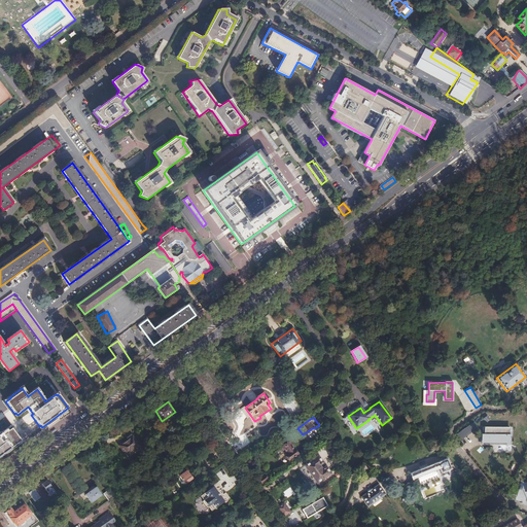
[(473,422),(456,434),(461,441),(478,427),(473,422)]
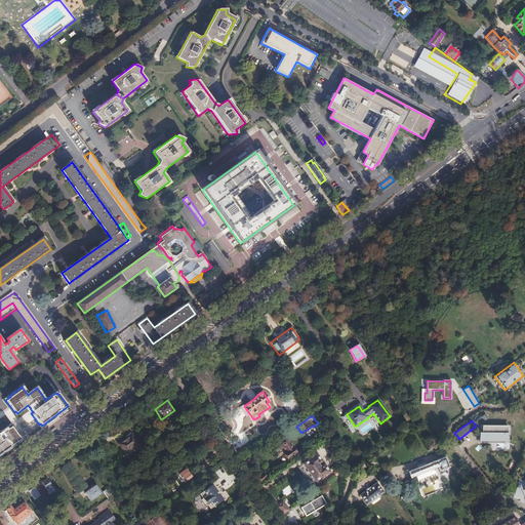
[(0,455),(22,441),(11,427),(8,429),(6,428),(0,432),(0,455)]
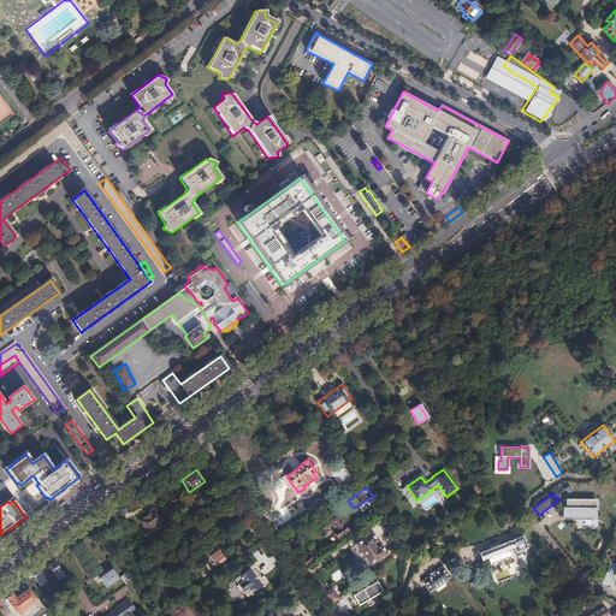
[(563,516),(591,516),(591,508),(594,508),(594,501),(566,501),(566,508),(563,508),(563,516)]
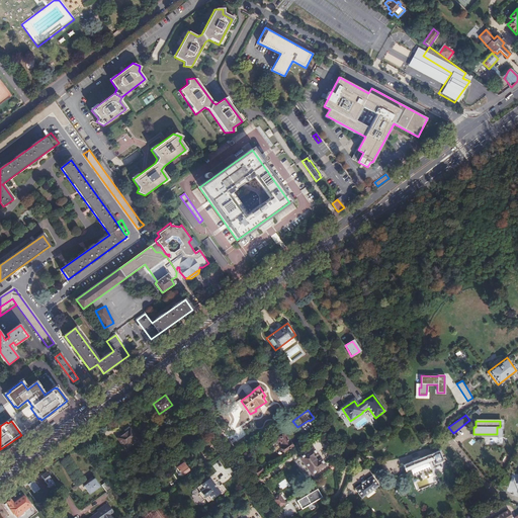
[(116,438),(125,450),(137,441),(135,439),(136,438),(130,429),(116,438)]
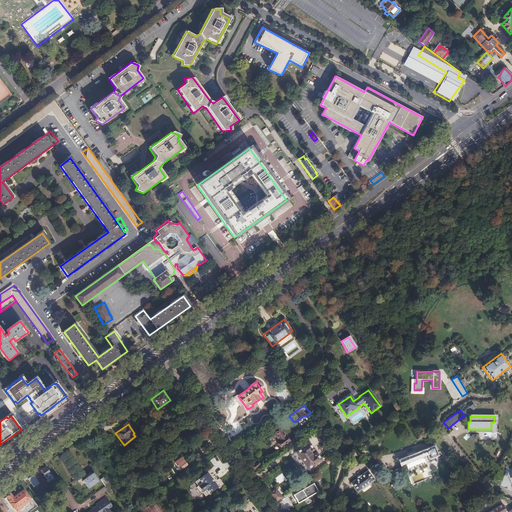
[(281,447),(289,441),(281,430),(282,429),(281,428),(274,433),(279,441),(278,442),(281,447)]
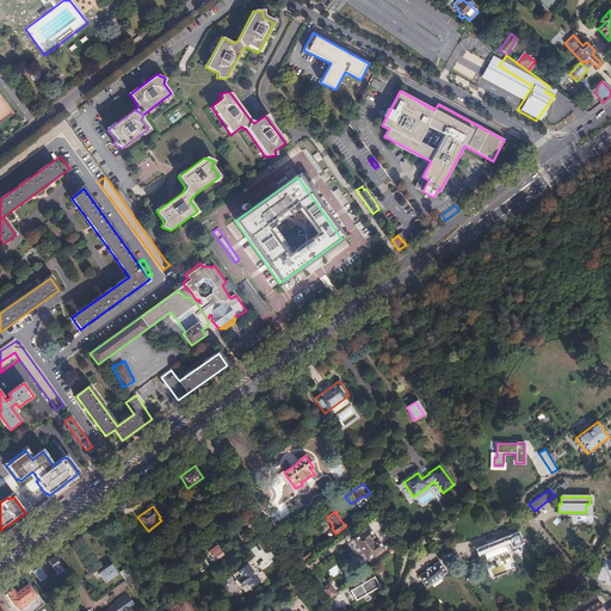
[(368,560),(382,548),(368,529),(353,539),(368,560)]
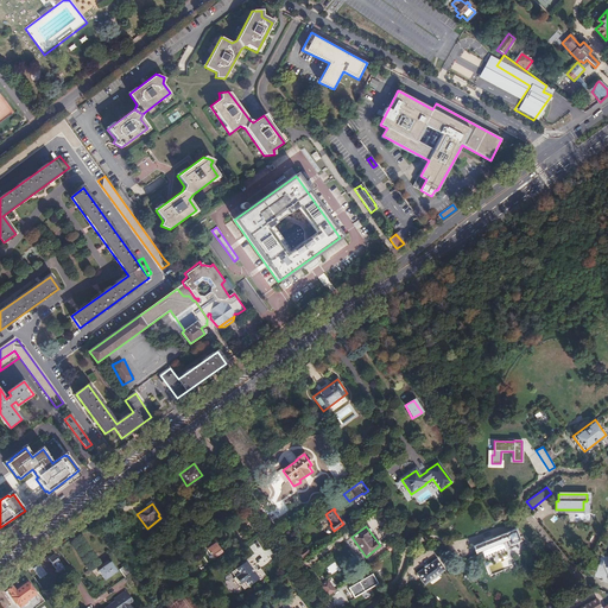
[(105,533),(109,542),(120,534),(114,527),(105,533)]
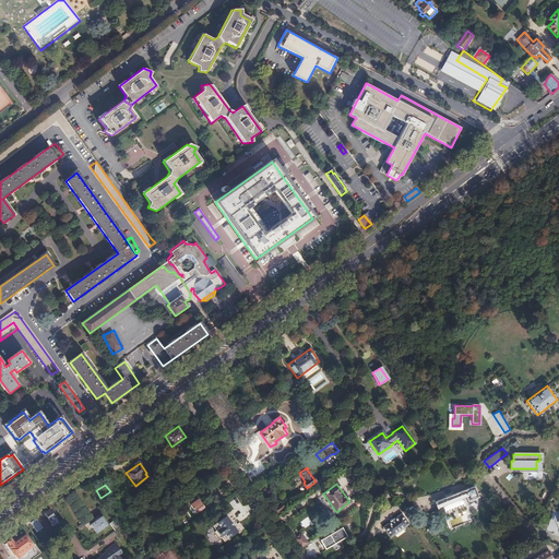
[(438,509),(442,507),(462,499),(466,497),(467,502),(478,498),(474,486),(435,502),(438,509)]
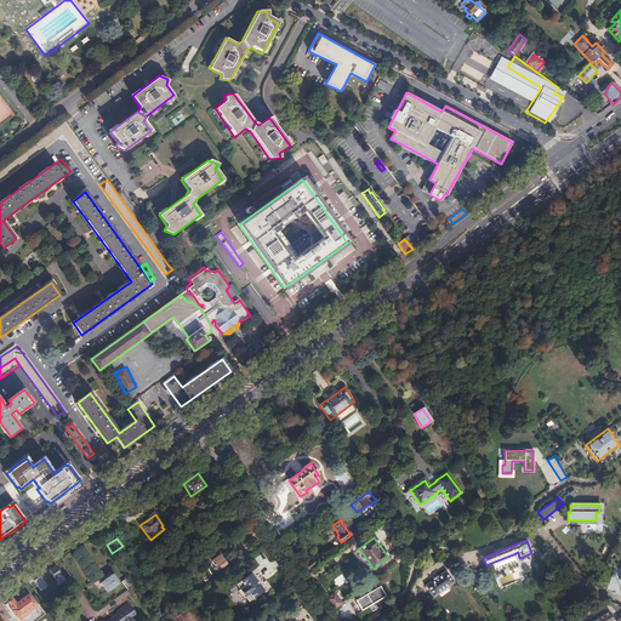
[(131,556),(137,565),(142,562),(136,552),(131,556)]
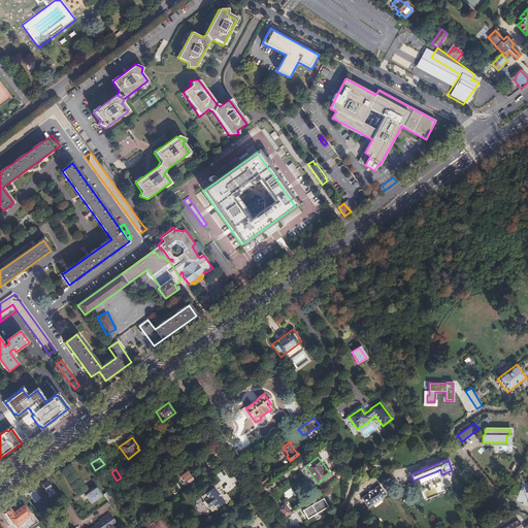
[(178,475),(185,485),(193,479),(187,469),(183,472),(178,475)]
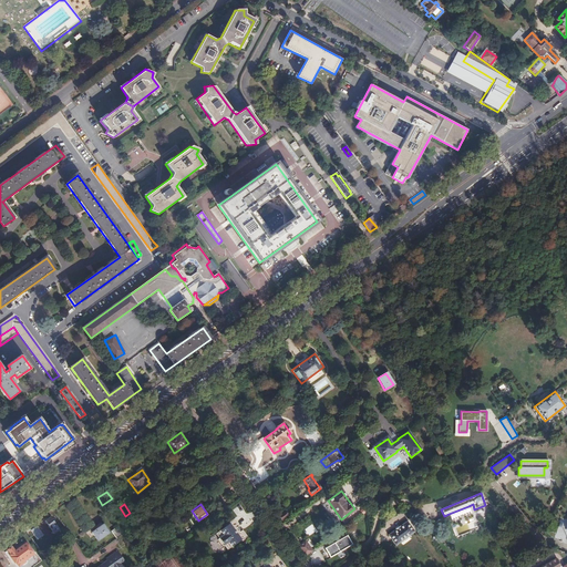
[(468,506),(449,514),(451,521),(471,513),(468,506)]
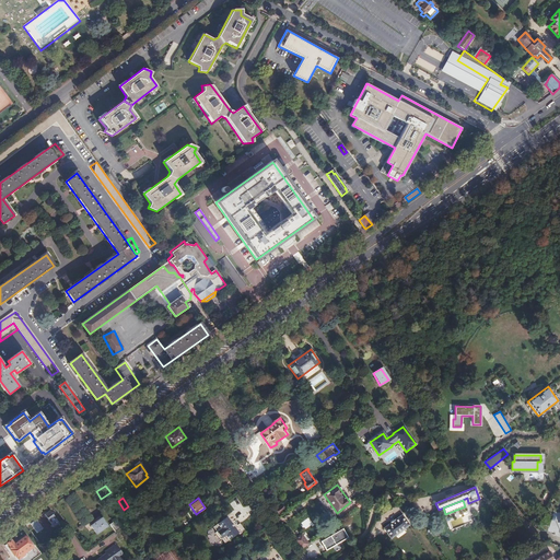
[(243,532),(245,531),(240,523),(237,525),(234,521),(236,520),(232,512),(235,510),(231,504),(220,512),(224,518),(213,527),(217,532),(216,532),(221,539),(222,539),(225,544),(238,534),(240,535),(243,532)]
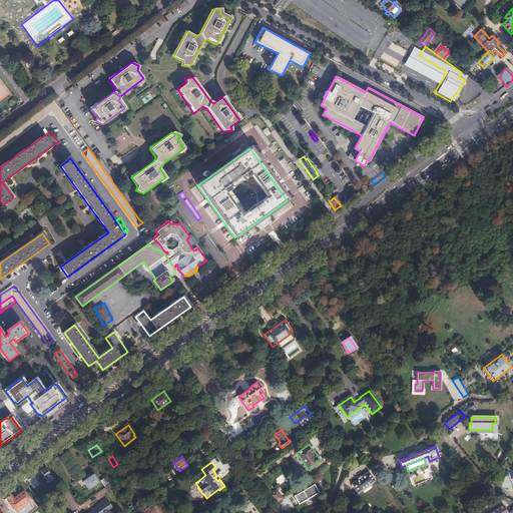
[(251,467),(254,471),(261,467),(258,462),(251,467)]
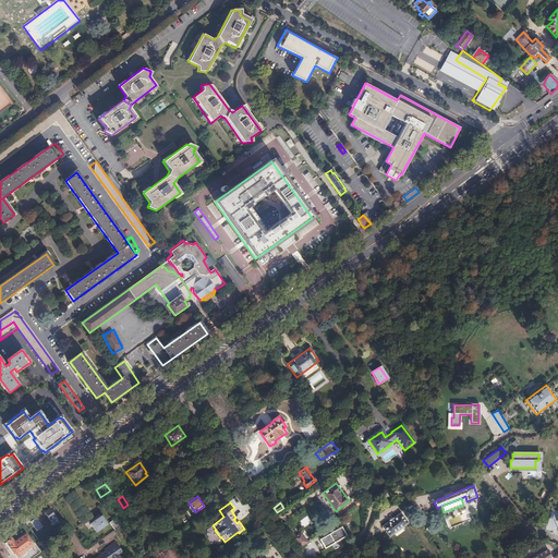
[(44,512),(49,520),(56,517),(50,509),(44,512)]
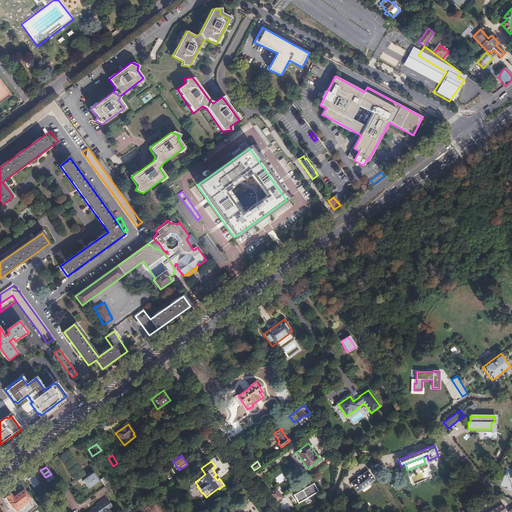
[(83,481),(88,488),(98,481),(91,471),(85,476),(86,478),(83,481)]
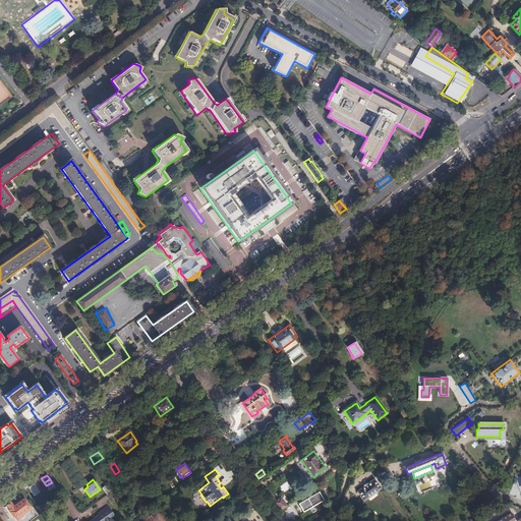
[(353,494),(360,503),(365,500),(377,493),(375,491),(380,488),(373,479),(353,494)]
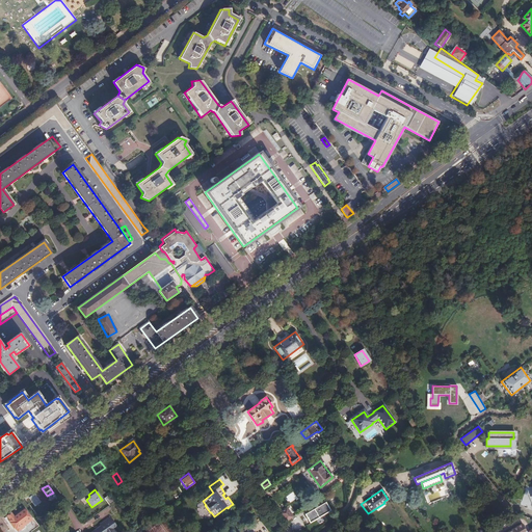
[(285,497),(289,503),(297,499),(294,491),(285,497)]
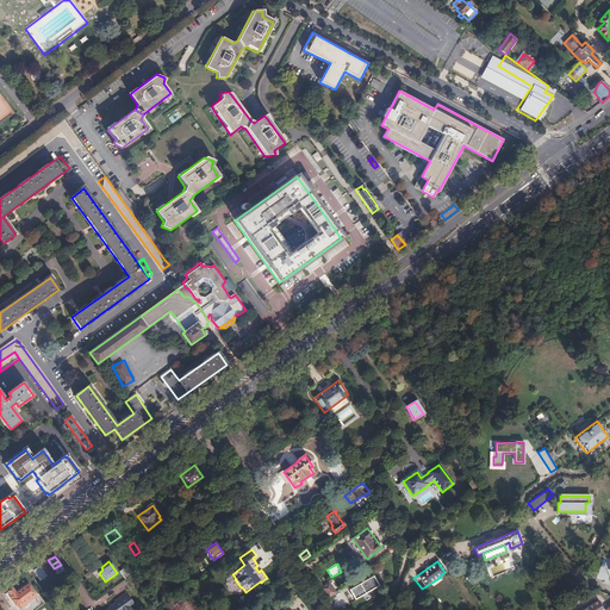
[(119,571),(125,579),(131,574),(126,566),(119,571)]
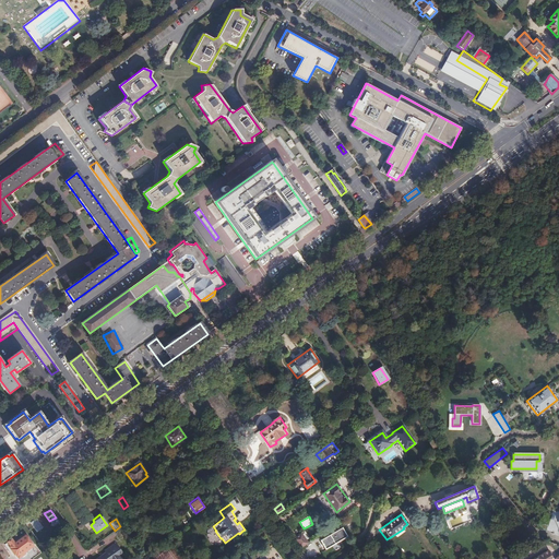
[(248,526),(245,530),(242,531),(247,536),(252,532),(248,526)]
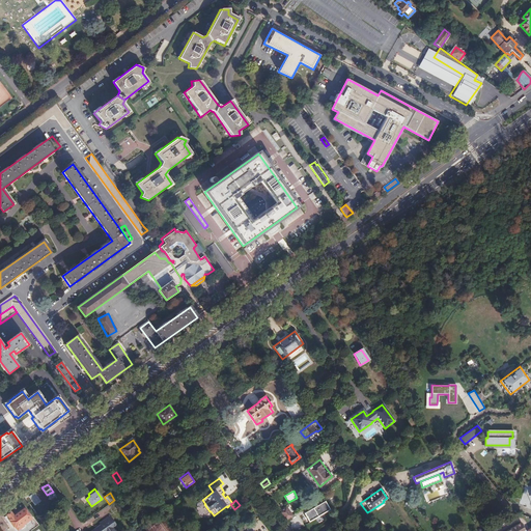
[(304,512),(309,522),(317,515),(329,508),(324,500),(304,512)]
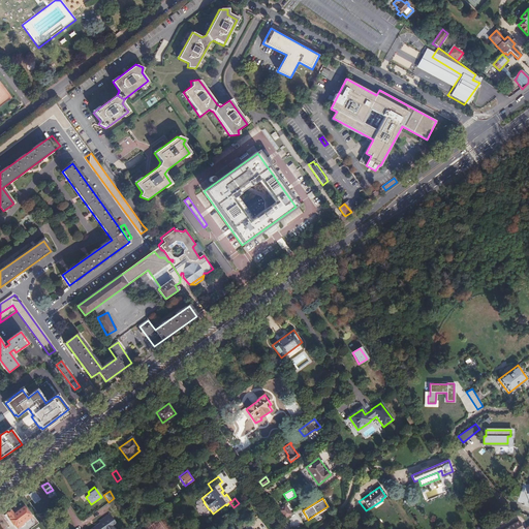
[(285,504),(277,509),(284,519),(291,514),(287,507),(285,504)]
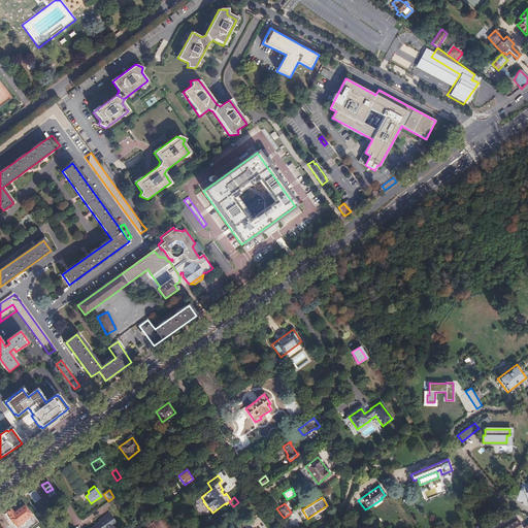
[(24,505),(17,510),(13,513),(11,509),(7,512),(9,516),(9,517),(15,526),(22,521),(21,520),(30,514),(24,505)]
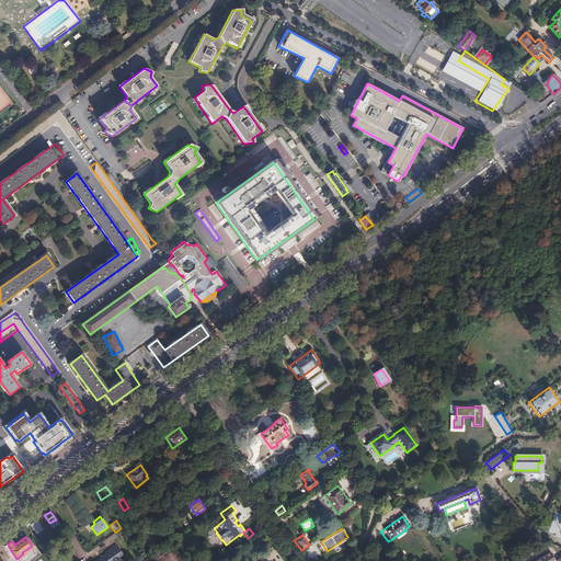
[(121,560),(119,558),(123,556),(116,547),(105,554),(107,556),(100,560),(121,560)]
